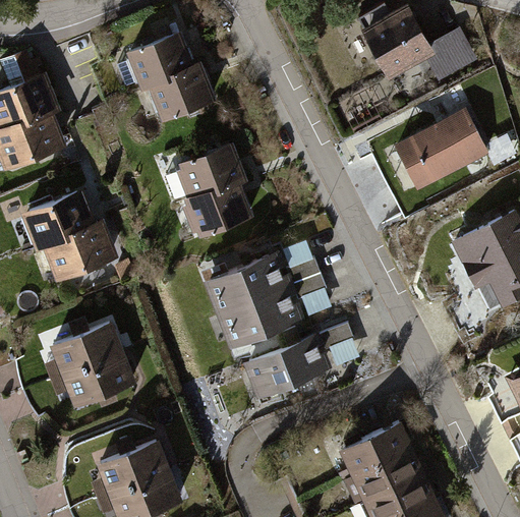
[(362,24),(360,25),(389,76),(424,57),(436,52),(430,44),(407,0),(389,10),(384,2),(358,16),(362,24)]
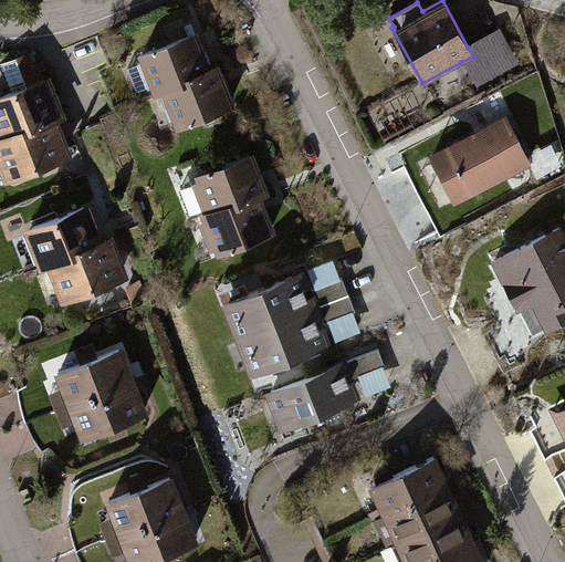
[(196,31),(139,50),(152,84),(165,80),(177,118),(239,97),(225,56),(206,63),(196,31)]
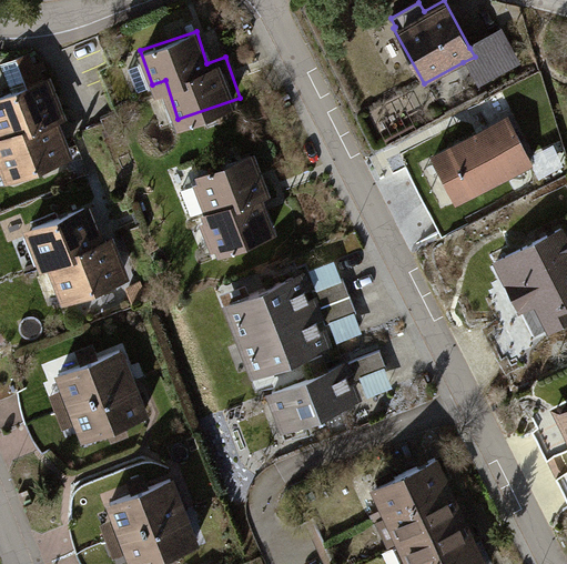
[(500,31),(469,48),(475,57),(463,62),(477,89),(520,66),(500,31)]
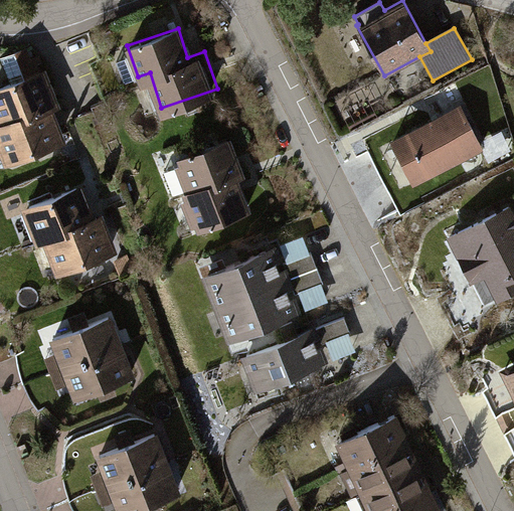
[(41,60),(0,78),(0,105),(5,116),(0,118),(0,139),(14,171),(70,147),(53,108),(61,105),(41,60)]
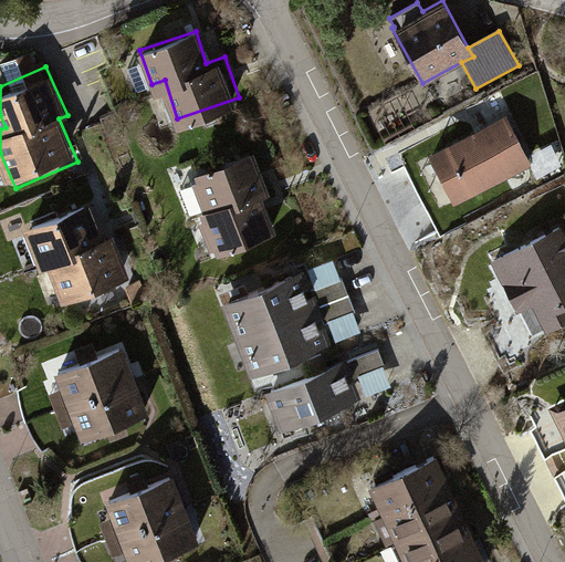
[(505,116),(428,154),(453,205),(531,166),(505,116)]
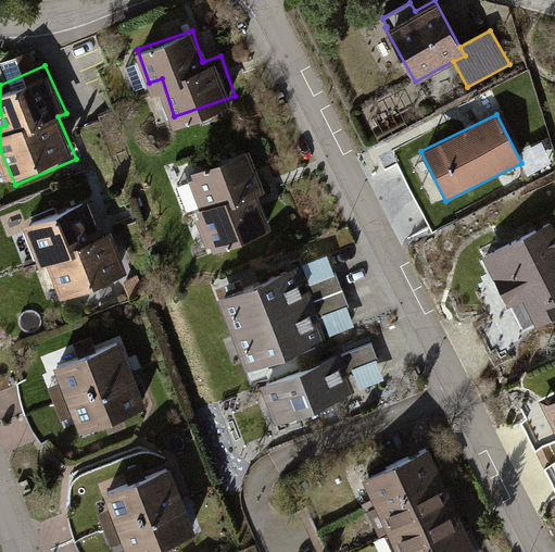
[(247,141),(178,167),(193,207),(205,202),(219,240),(264,224),(251,189),(263,184),(247,141)]
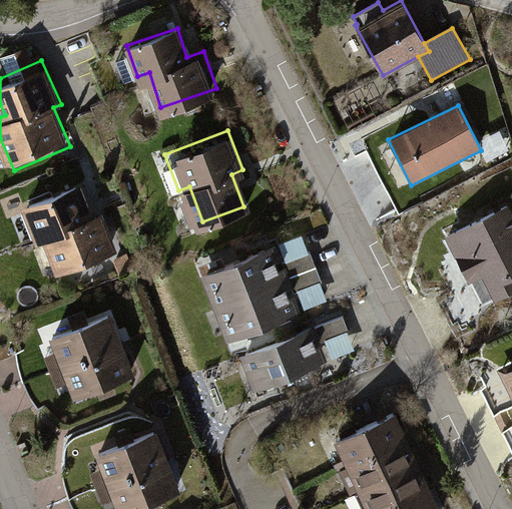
[(79,183),(22,201),(33,236),(50,231),(62,271),(118,252),(104,208),(89,213),(79,183)]
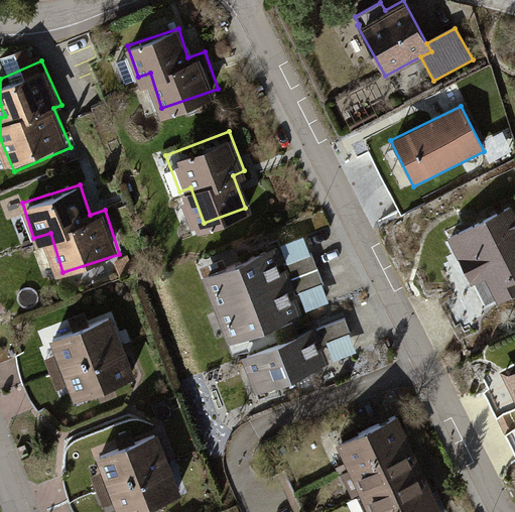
[(514,214),(511,206),(446,239),(471,286),(474,284),(485,306),(496,301),(497,303),(514,293),(514,214)]
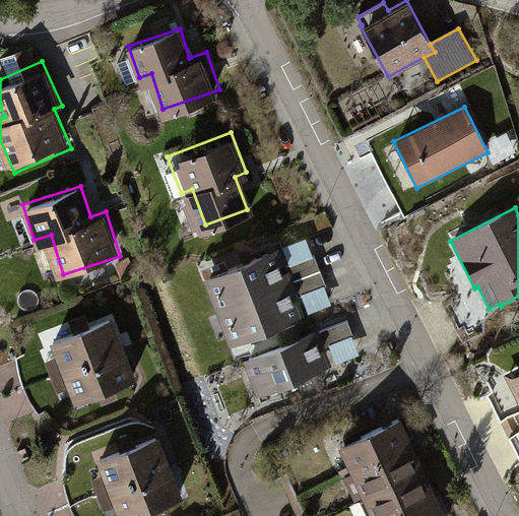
[(279,245),(205,270),(229,338),(304,312),(279,245)]
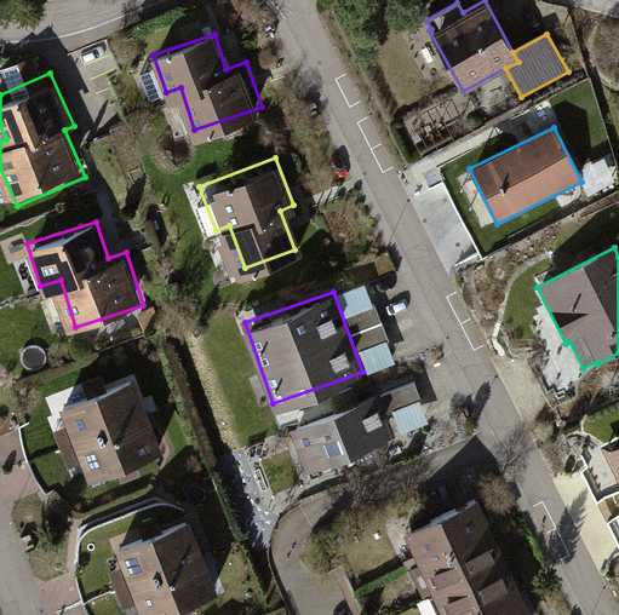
[(130,385),(58,414),(86,483),(159,453),(130,385)]
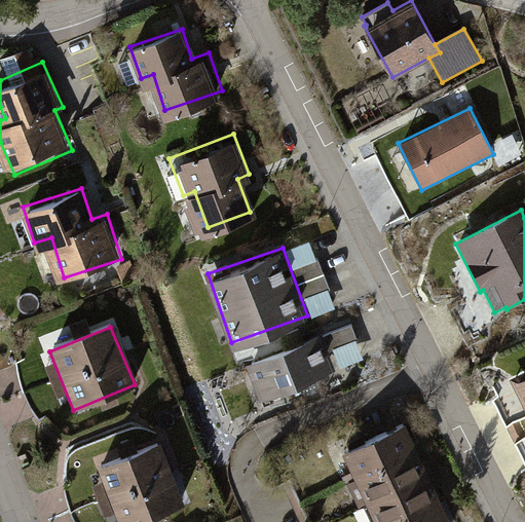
[(330,335),(341,370),(366,362),(353,327),(330,335)]
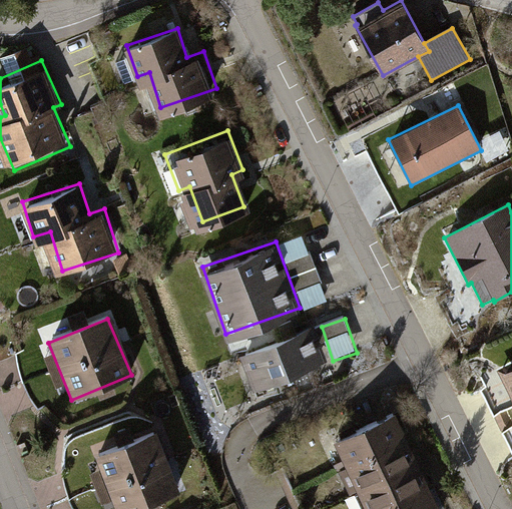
[(315,325),(241,359),(257,390),(330,356),(315,325)]
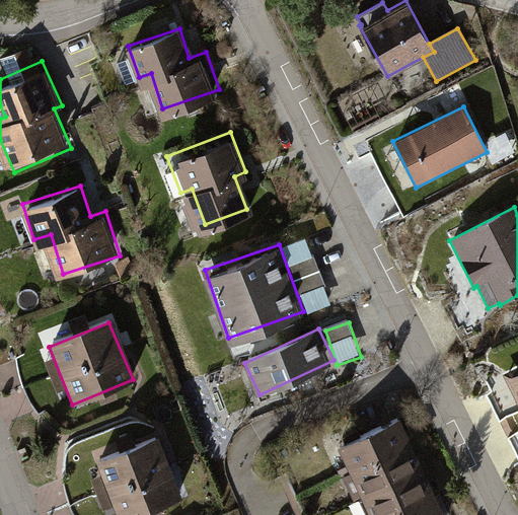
[(517,367),(502,376),(517,408),(517,367)]
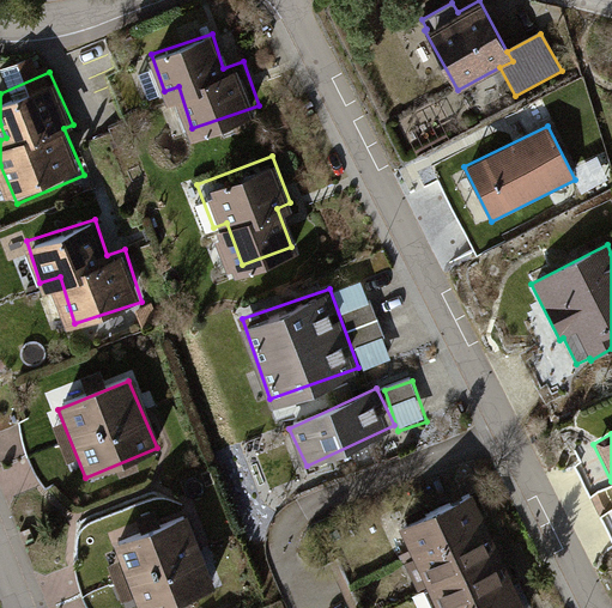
[(520,607),(466,498),(397,532),(434,607),(520,607)]
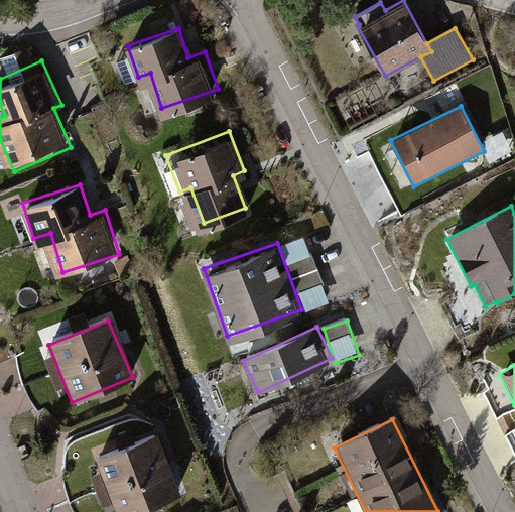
[(155,436),(98,458),(118,511),(144,511),(178,499),(155,436)]
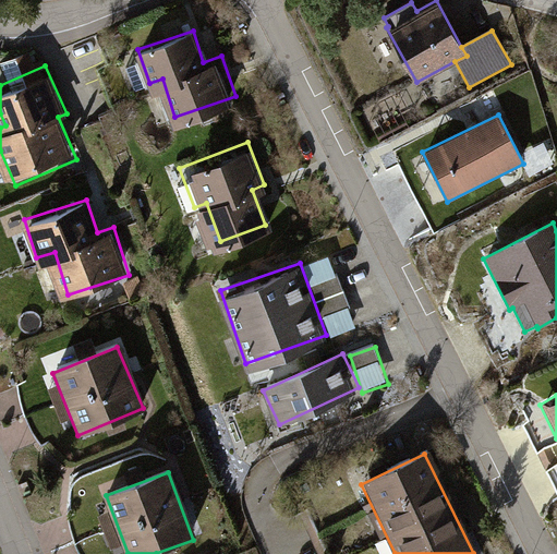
[(113,515),(101,518),(111,551),(123,546),(113,515)]
